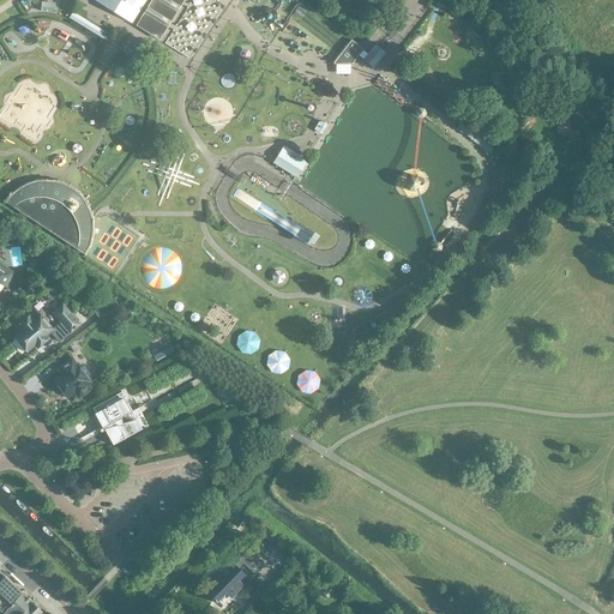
[(95,0),(115,12),(134,24),(137,25),(161,40),(184,0),(95,0)]
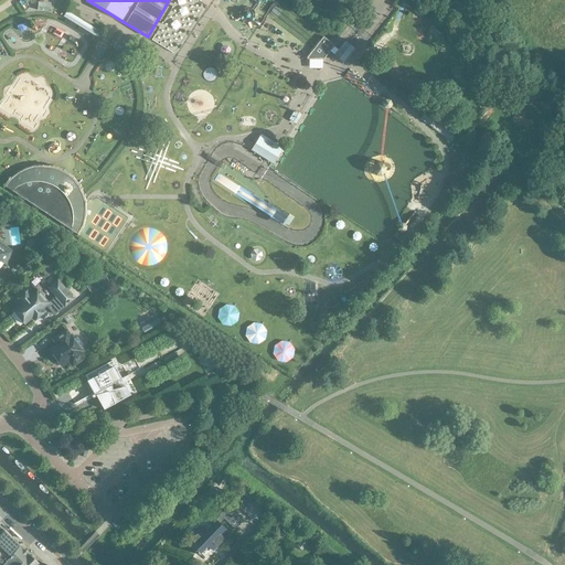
[(95,30),(72,16),(66,24),(89,39),(95,30)]
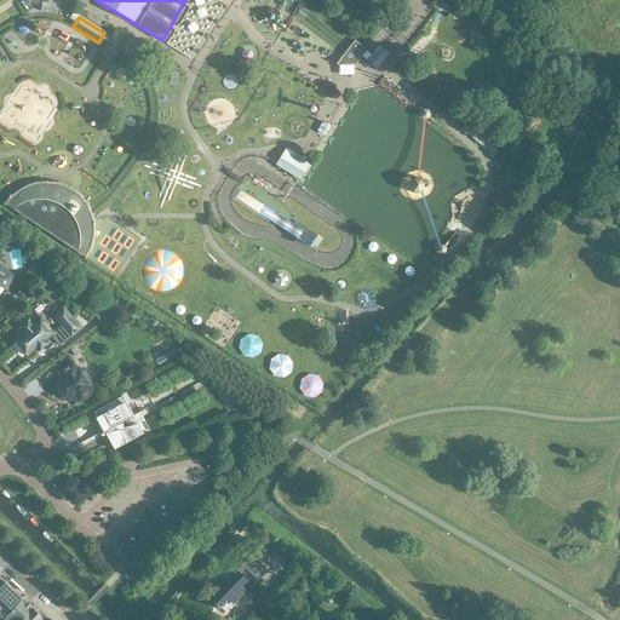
[(355,40),(336,63),(338,64),(355,65),(367,50),(355,40)]
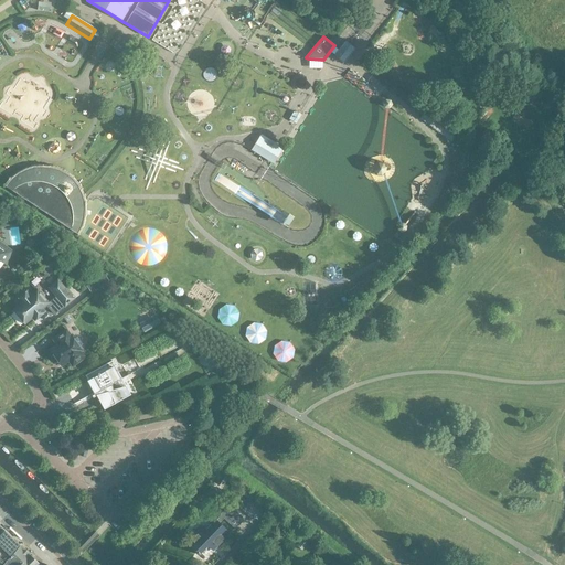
[(345,40),(334,54),(337,56),(342,61),(344,63),(355,48),(345,40)]
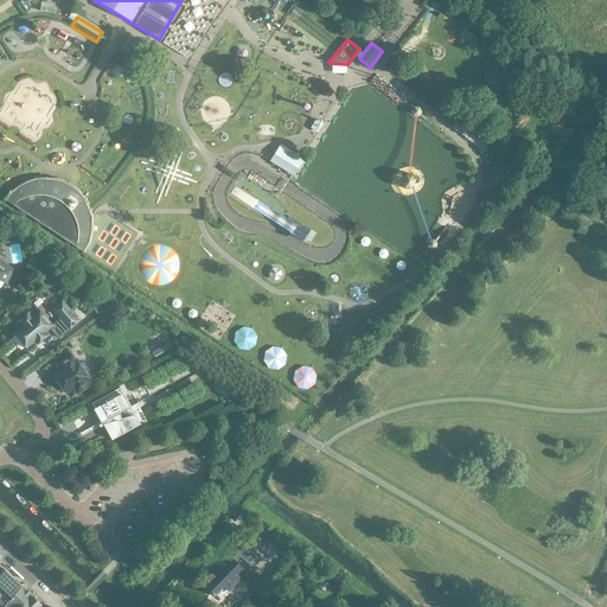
[(272,159),(294,172),(302,158),(281,145),(272,159)]
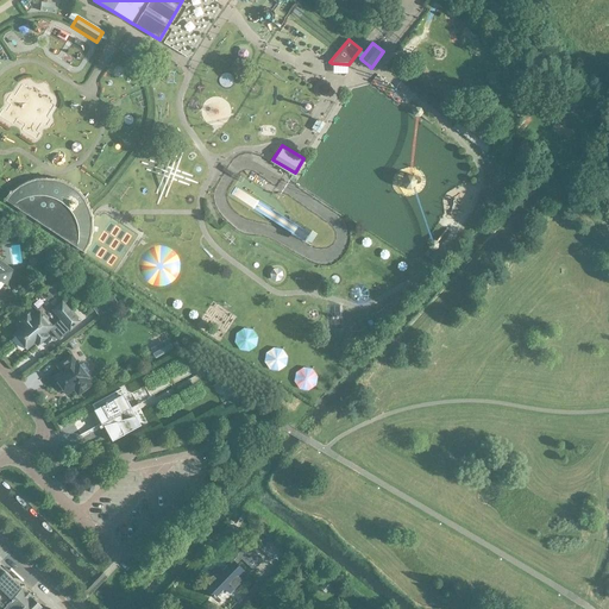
[(5,201),(83,255),(92,239),(92,217),(81,198),(66,186),(36,181),(13,193),(5,201)]
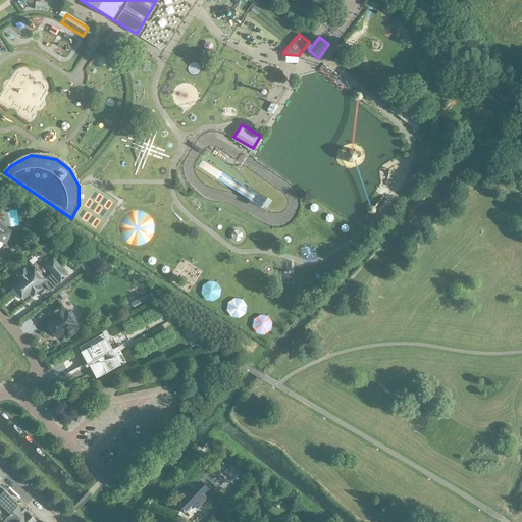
[(11,233),(0,224),(0,240),(4,243),(11,233)]
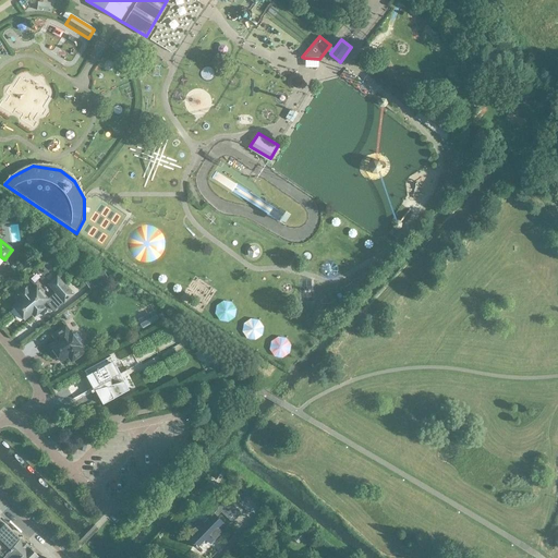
[(102,269),(85,282),(92,291),(109,278),(102,269)]
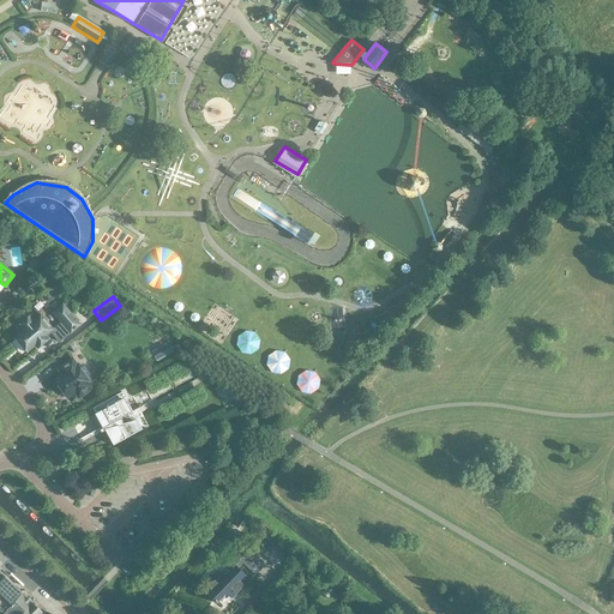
[(71,332),(71,333),(82,325),(64,304),(53,313),(61,323),(54,330),(41,314),(14,337),(17,339),(18,342),(20,347),(23,349),(25,350),(28,353),(37,344),(46,336),(46,337),(52,332),(60,342),(71,332)]
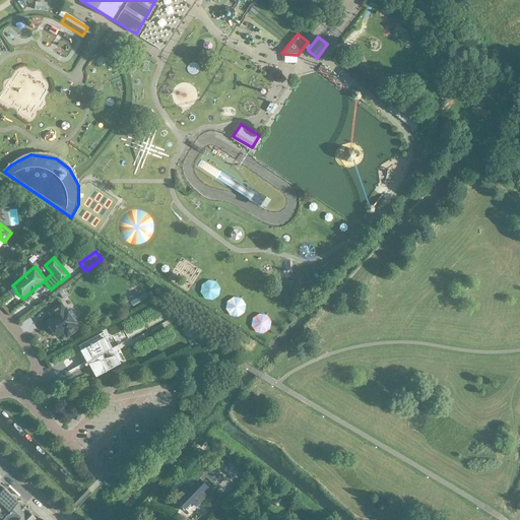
[(201,296),(218,300),(221,283),(204,279),(201,296)]
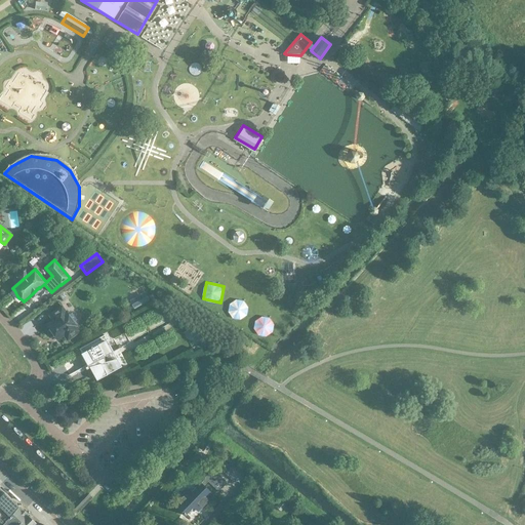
[(129,301),(133,309),(147,301),(143,294),(129,301)]
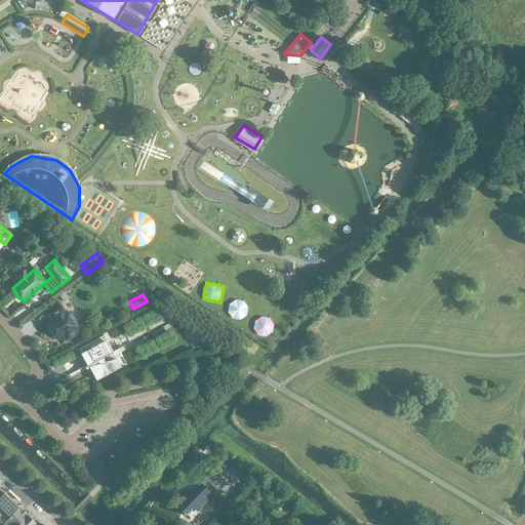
[(229,315),(246,319),(249,303),(232,299),(229,315)]
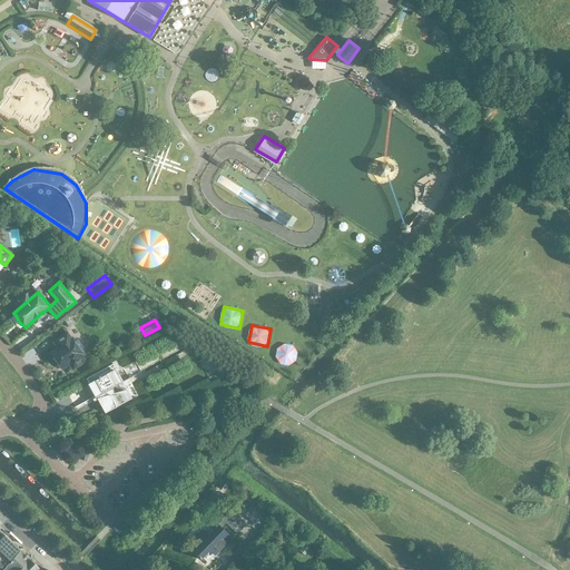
[(58,349),(51,353),(55,359),(53,360),(52,362),(55,365),(58,365),(59,364),(62,369),(70,364),(74,370),(87,360),(82,354),(84,354),(72,338),(71,338),(68,333),(55,343),(58,349)]
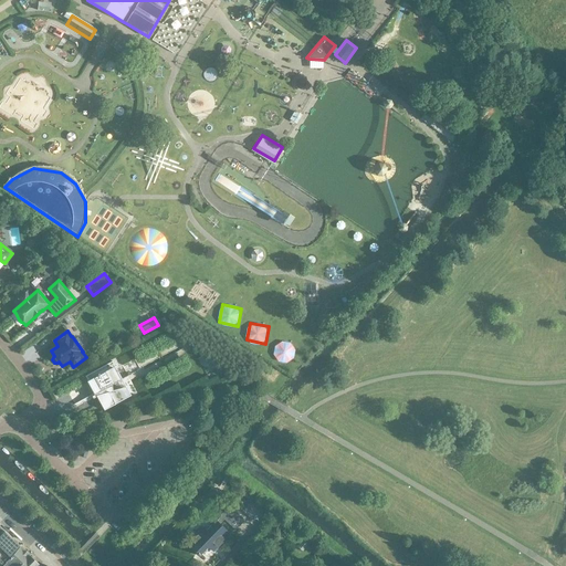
[(299,353),(289,338),(272,349),(282,364),(299,353)]
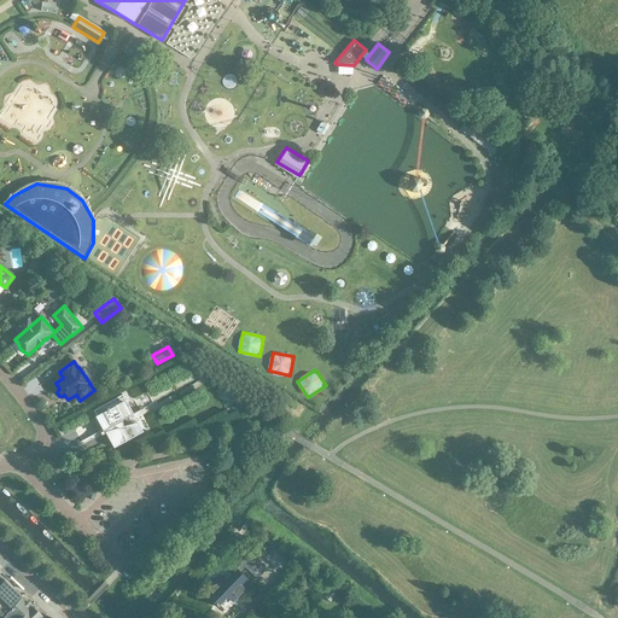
[(97,417),(104,430),(115,448),(144,432),(133,413),(151,402),(145,390),(127,401),(123,395),(93,410),(97,417)]
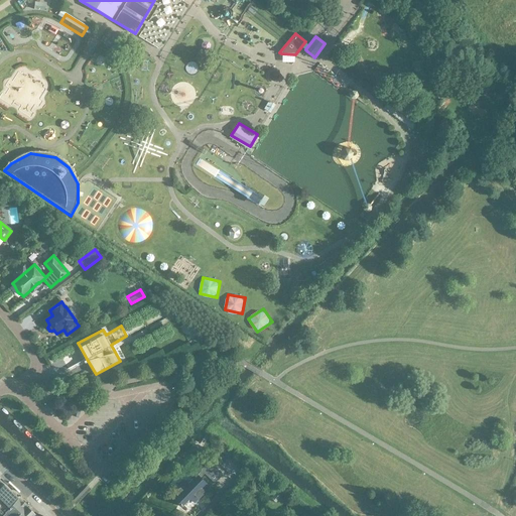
[(216,464),(214,466),(210,462),(201,471),(203,472),(199,476),(197,475),(187,485),(184,482),(170,496),(171,497),(171,499),(174,502),(177,502),(180,505),(179,505),(181,507),(183,506),(182,506),(189,499),(195,503),(210,487),(201,478),(205,474),(215,484),(223,475),(222,474),(224,473),(216,464)]
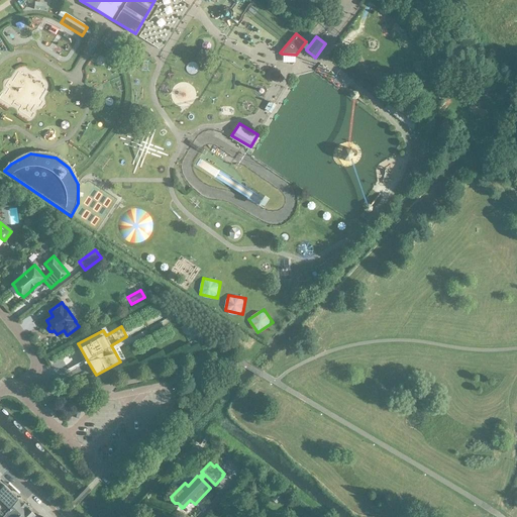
[(0,516),(17,499),(4,485),(0,489),(0,516)]
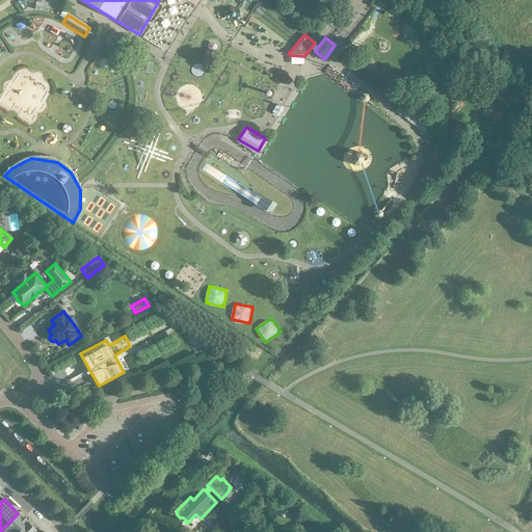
[(2,531),(22,531),(30,525),(22,516),(20,514),(6,527),(7,528),(2,531)]
